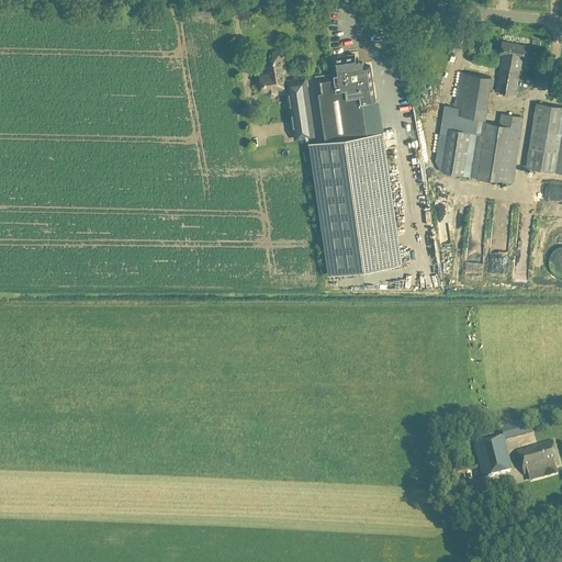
[(526,59),(528,46),(503,42),(501,55),(503,55),(496,92),(515,96),(519,70),(520,71),(523,59),(526,59)]
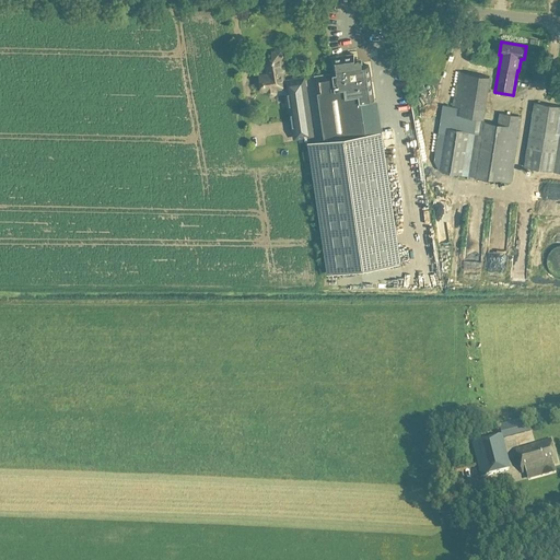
[(289,82),(284,83),(282,71),(284,71),(281,51),(271,54),(272,59),(265,61),(268,74),(260,76),(263,92),(267,92),(267,94),(269,96),(275,95),(276,93),(275,88),(289,85),(296,139),(313,137),(304,78),(288,80),(289,82)]
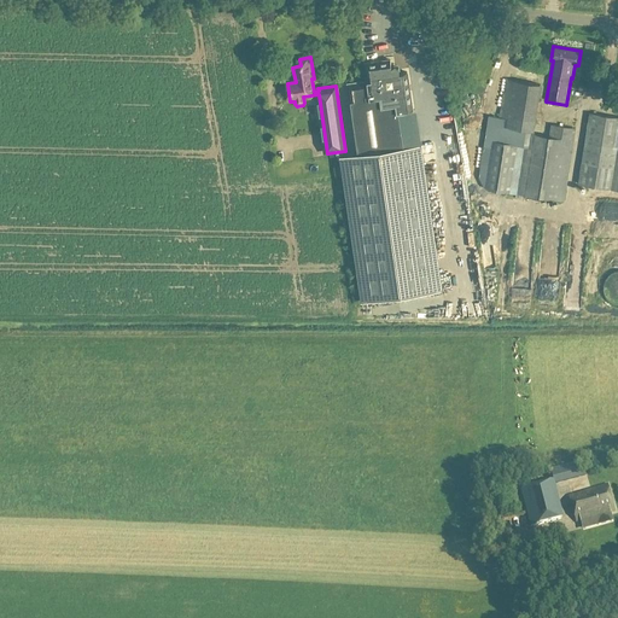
[(398,114),(413,111),(408,74),(400,75),(398,66),(391,68),(390,60),(344,66),(348,85),(357,155),(339,157),(342,168),(343,173),(361,302),(443,290),(421,146),(421,145),(403,147),(398,114)]
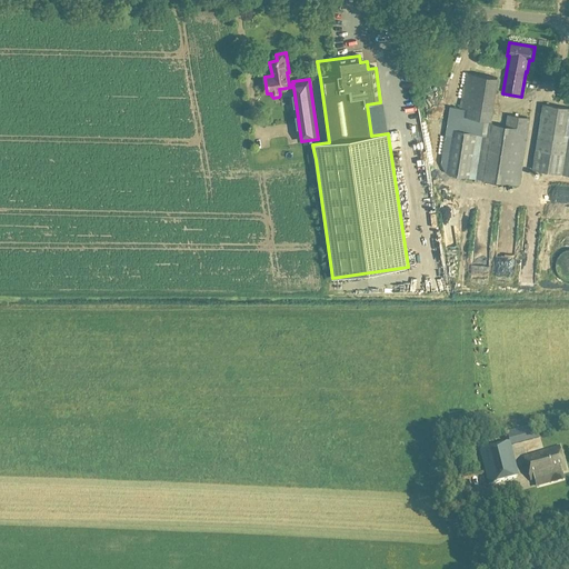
[(497,79),(468,75),(461,117),(491,121),(497,79)]
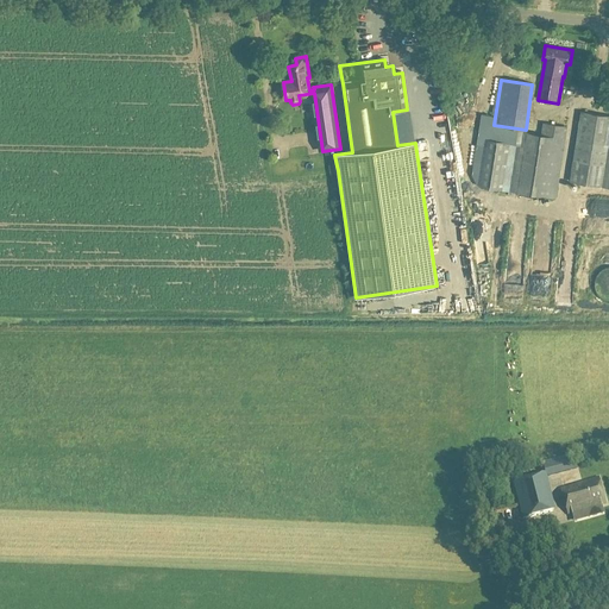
[(608,117),(582,113),(571,182),(603,187),(608,187),(608,117)]
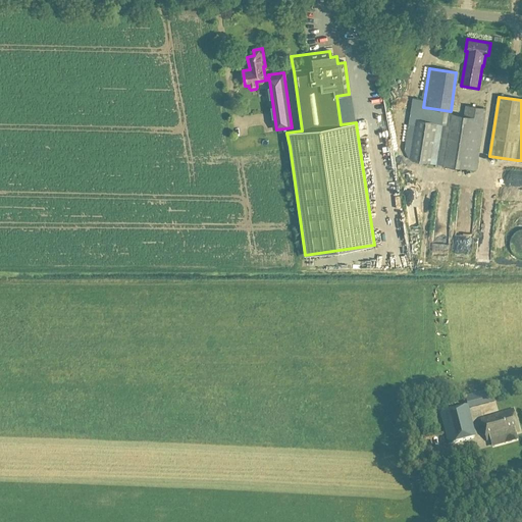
[(464,116),(444,113),(435,164),(477,170),(486,109),(466,106),(464,116)]
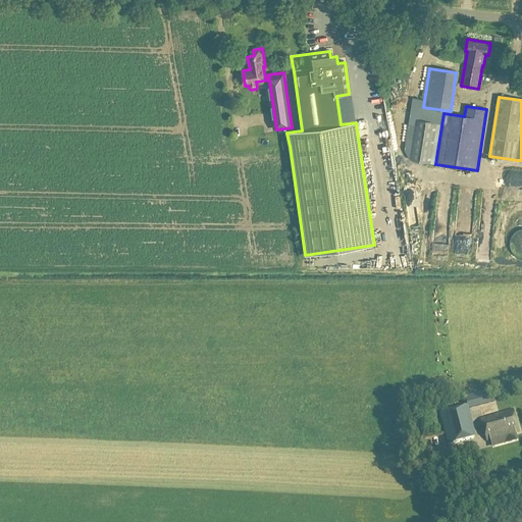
[(436,123),(415,120),(409,160),(429,163),(436,123)]
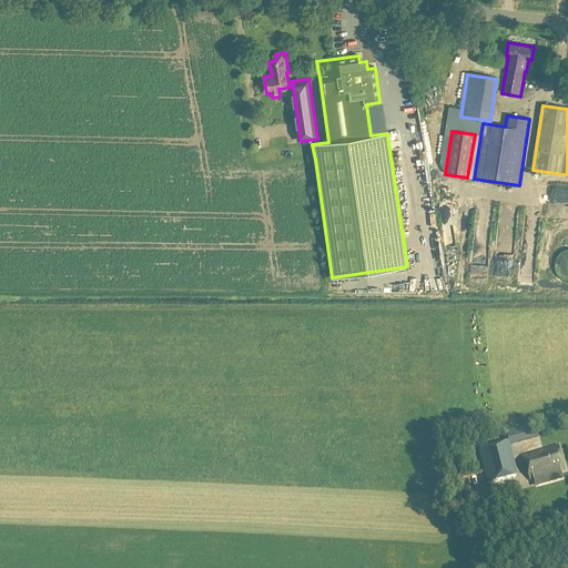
[(537,437),(534,422),(506,428),(510,444),(537,437)]
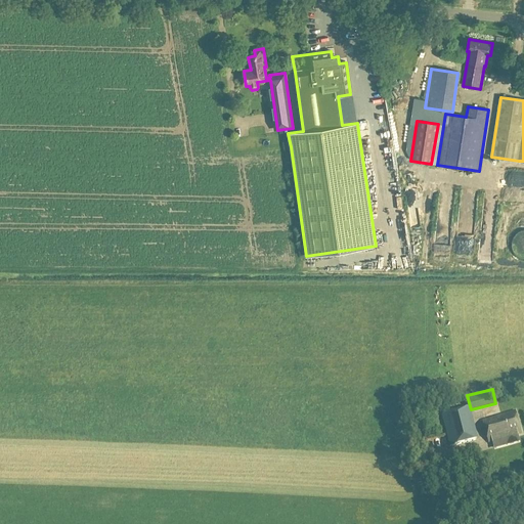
[(466,412),(465,408),(442,413),(450,447),(473,442),(466,412)]
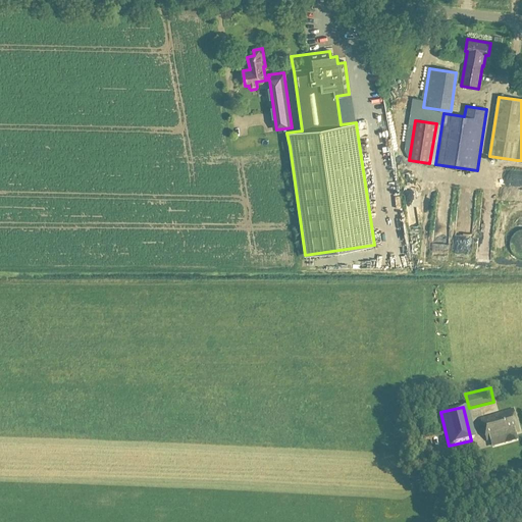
[(482,418),(487,440),(520,432),(514,410),(482,418)]
